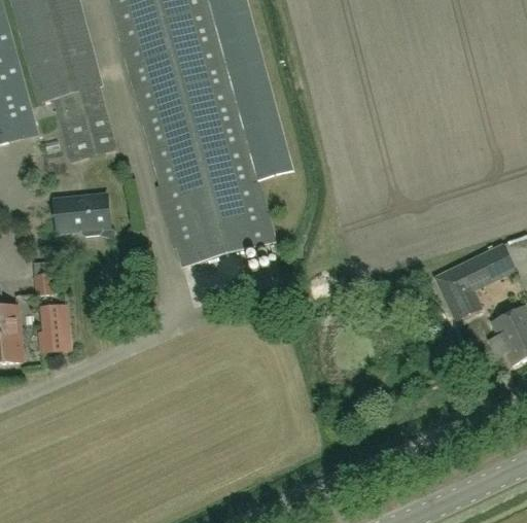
[(0,0),(0,142),(37,133),(1,0),(0,0)]
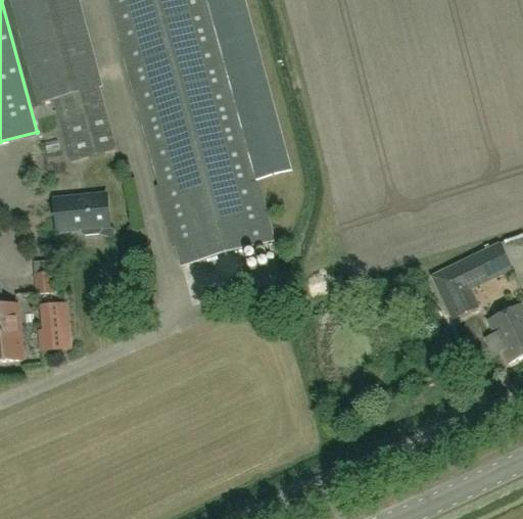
[(98,85),(101,84),(78,0),(13,0),(41,100),(53,97),(98,85)]
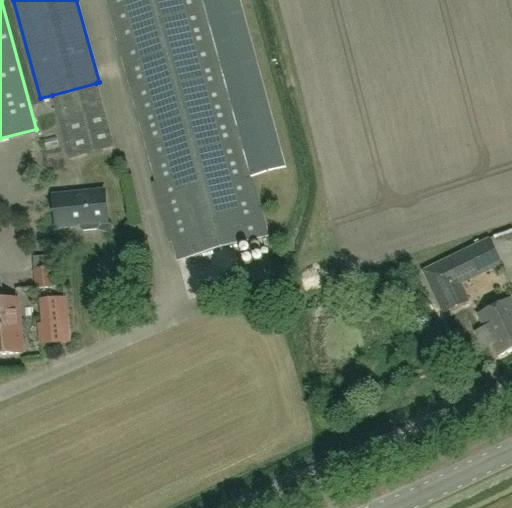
[(107,0),(157,180),(152,181),(168,238),(173,237),(178,258),(203,251),(203,254),(213,252),(212,248),(230,243),(231,246),(240,244),(240,241),(269,233),(253,175),(248,176),(199,0),(107,0)]
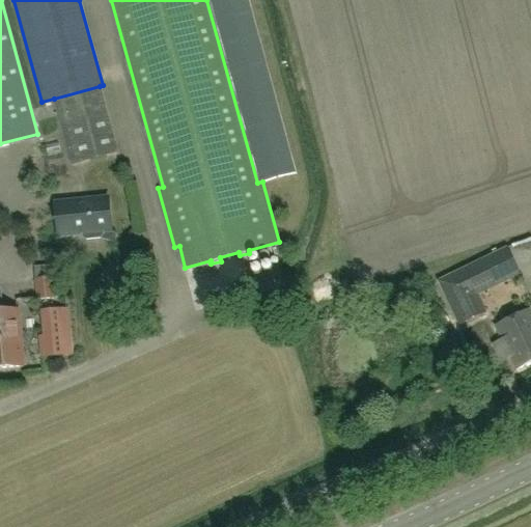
[(206,0),(257,183),(262,182),(299,172),(250,0),(206,0)]
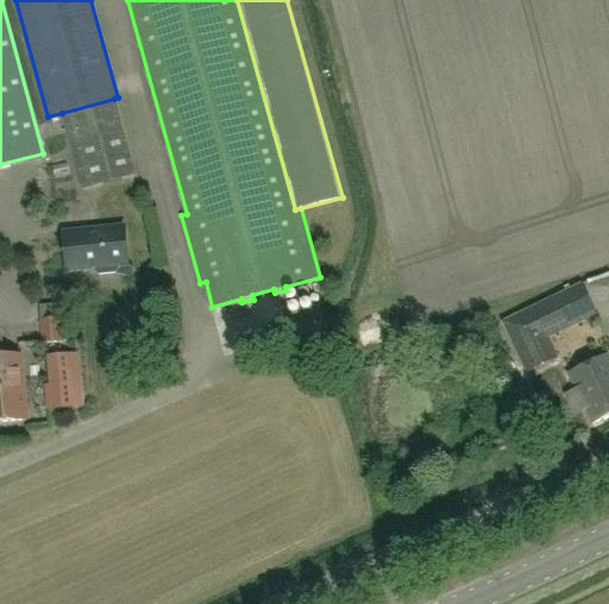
[(114,99),(62,113),(81,186),(133,171),(114,99)]
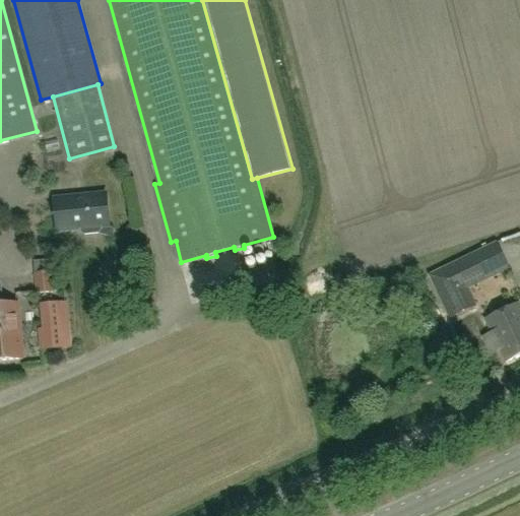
[(106,190),(53,196),(57,229),(80,226),(80,229),(84,232),(99,231),(102,227),(102,223),(109,222),(106,190)]
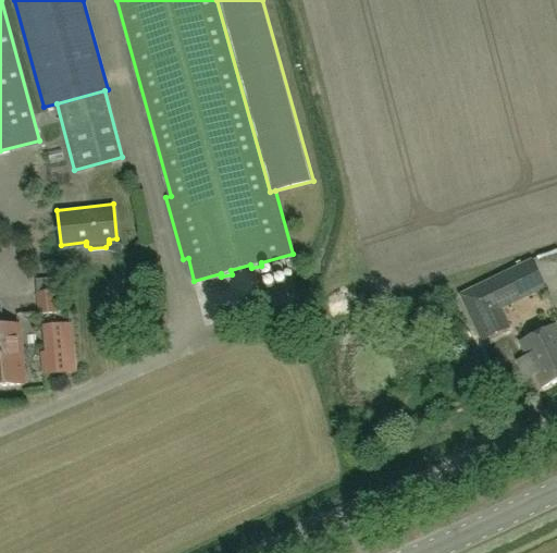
[(459,292),(482,338),(504,327),(492,303),(541,279),(530,257),(459,292)]
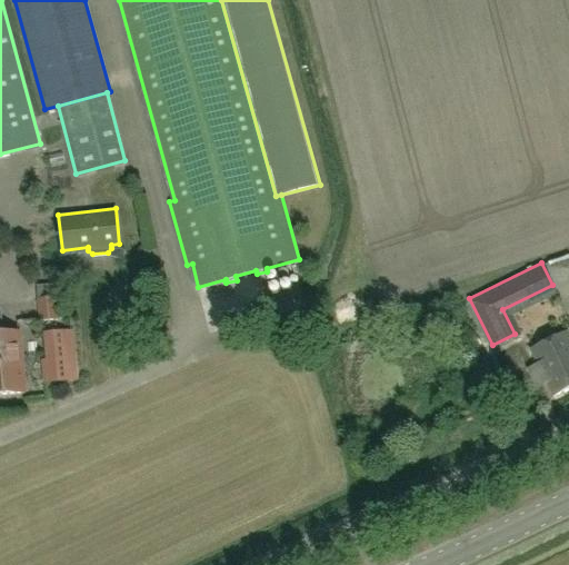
[(57,280),(48,281),(37,283),(40,318),(59,316),(57,280)]
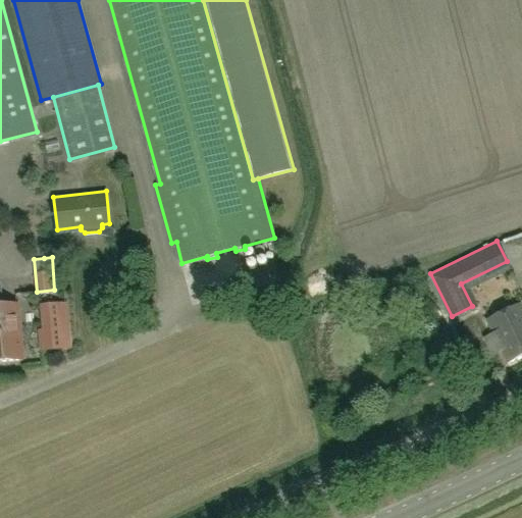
[(508,361),(521,354),(521,305),(520,301),(486,317),(508,361)]
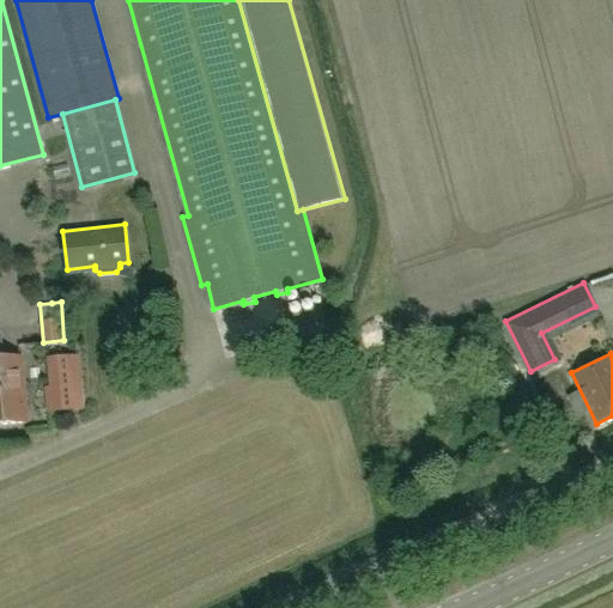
[(0,421),(26,419),(20,354),(0,356),(0,421)]
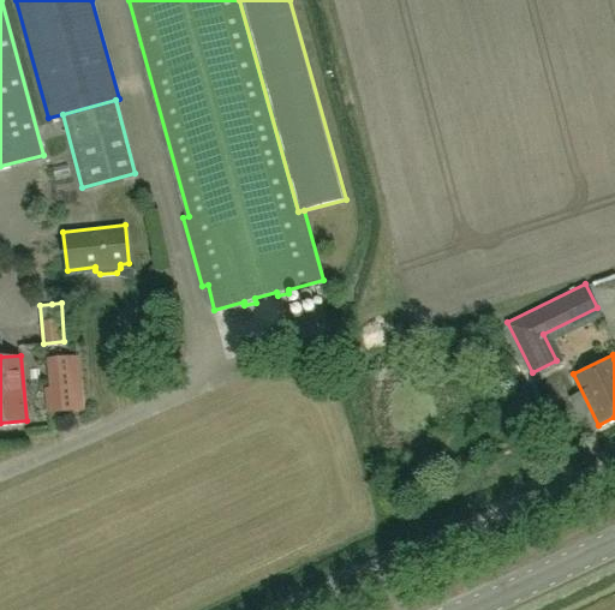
[(48,387),(51,410),(82,406),(77,356),(51,358),(53,387),(48,387)]
